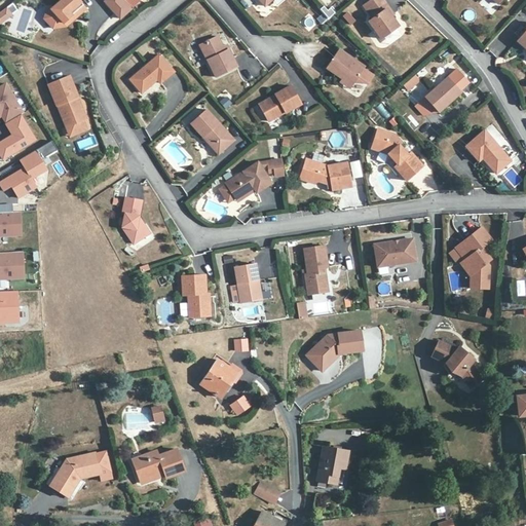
[(58,0),(60,1),(53,7),(51,9),(48,19),(54,25),(65,22),(71,16),(69,13),(81,3),(78,0),(58,0)]
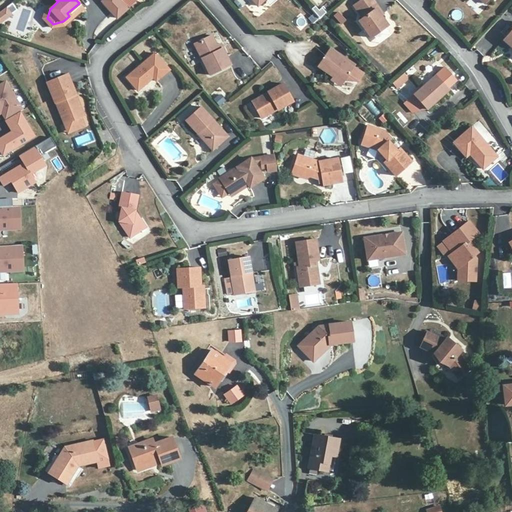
[(118,0),(101,0),(100,1),(115,19),(127,10),(118,0)]
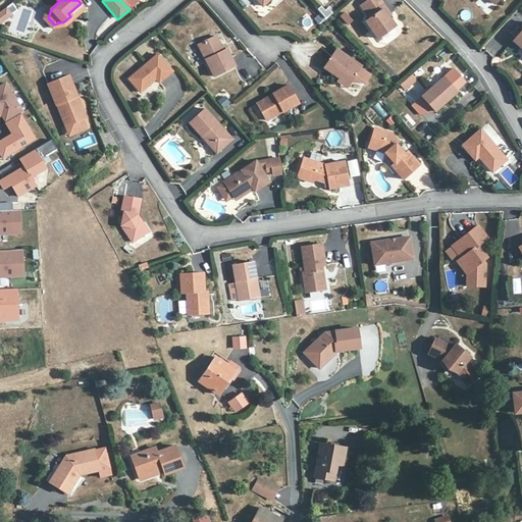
[(385,8),(379,0),(368,0),(360,6),(368,18),(365,21),(377,39),(395,27),(387,17),(383,10),(385,8)]
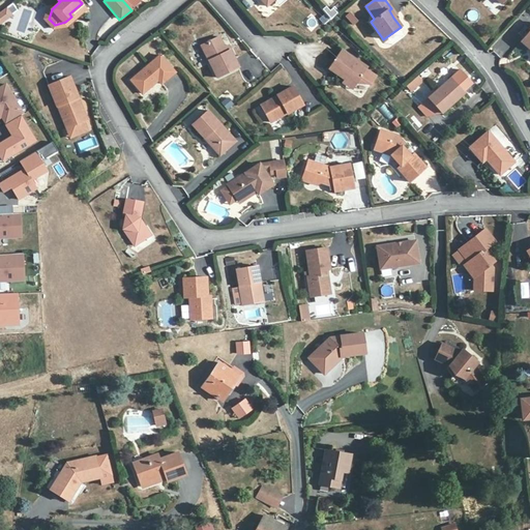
[(87,8),(82,3),(69,13),(71,17),(65,22),(55,25),(49,19),(52,9),(54,7),(49,6),(45,20),(53,29),(65,26),(87,8)]
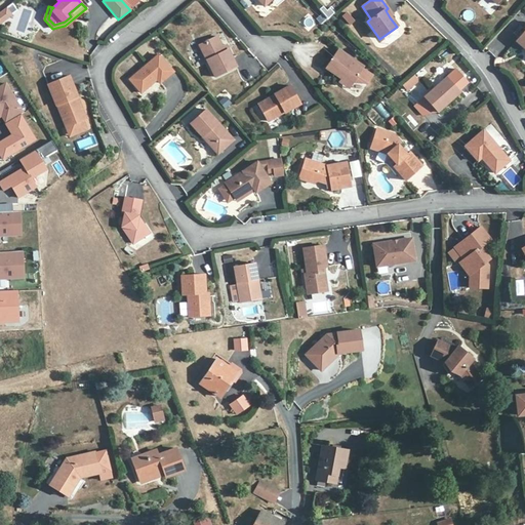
[(341,16),(350,26),(355,22),(347,11),(341,16)]
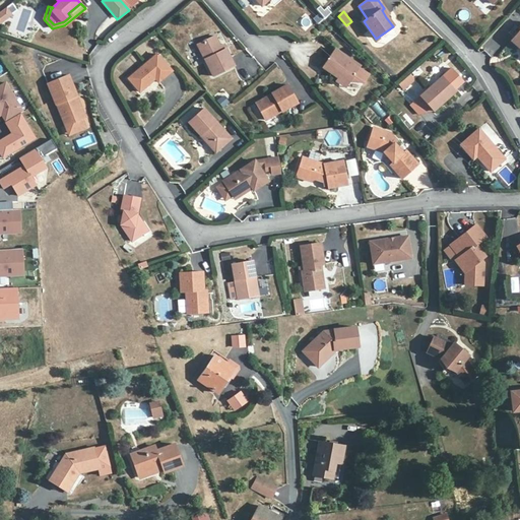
[(519,29),(511,41),(519,48),(519,29)]
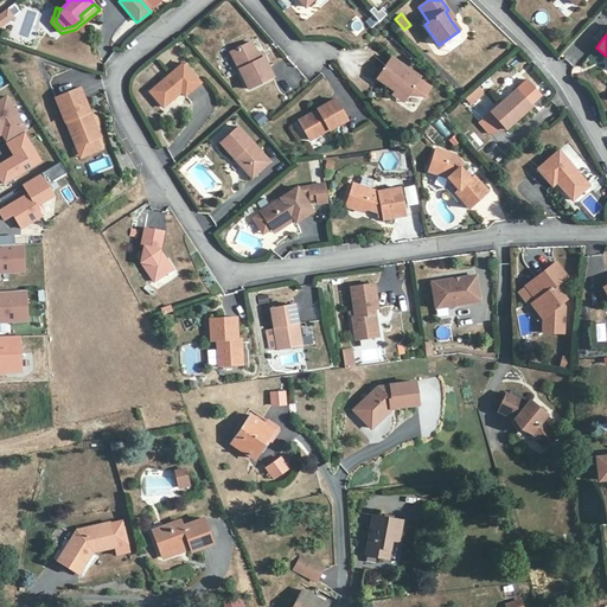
[(257,55),(251,42),(230,52),(249,90),(274,77),(263,57),(260,59),(257,55)]
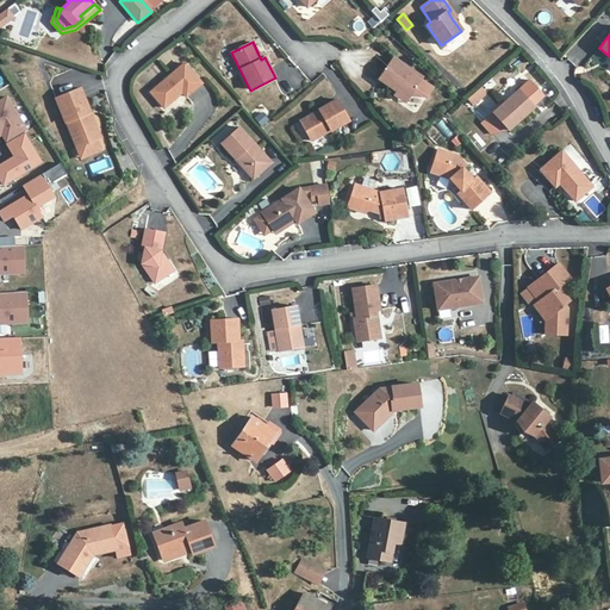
[(423,78),(393,57),(392,58),(378,79),(397,92),(408,99),(419,81),(423,78)]
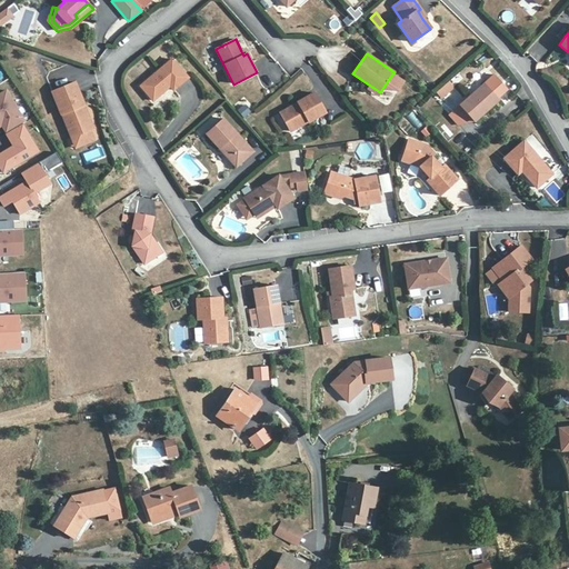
[(187,78),(171,59),(139,87),(152,101),(165,90),(163,88),(168,83),(172,90),(187,78)]
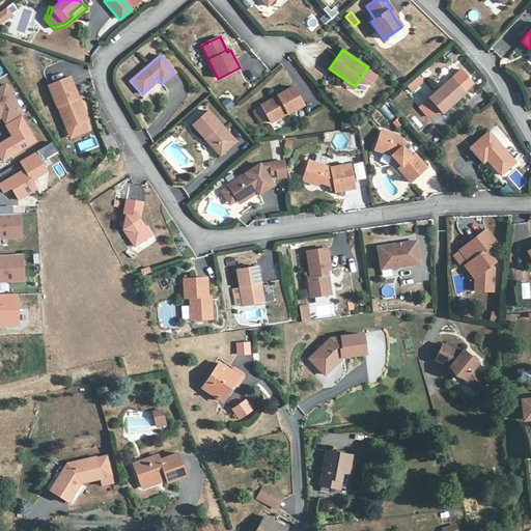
[(462,71),(454,76),(468,92),(475,86),(462,71)]
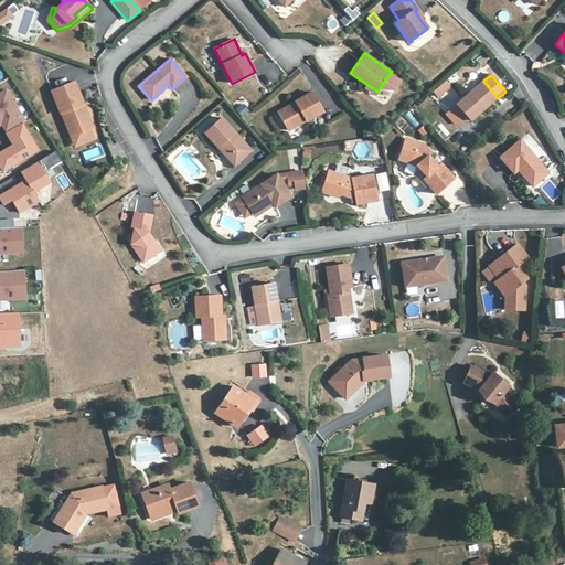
[(83,106),(73,83),(51,92),(60,115),(61,116),(71,138),(89,129),(80,107),(83,106)]
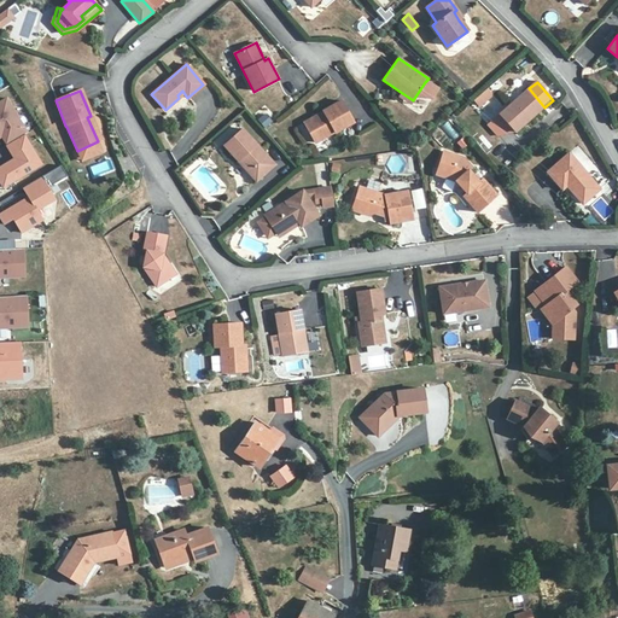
[(541,109),(525,91),(497,115),(514,133),(541,109)]
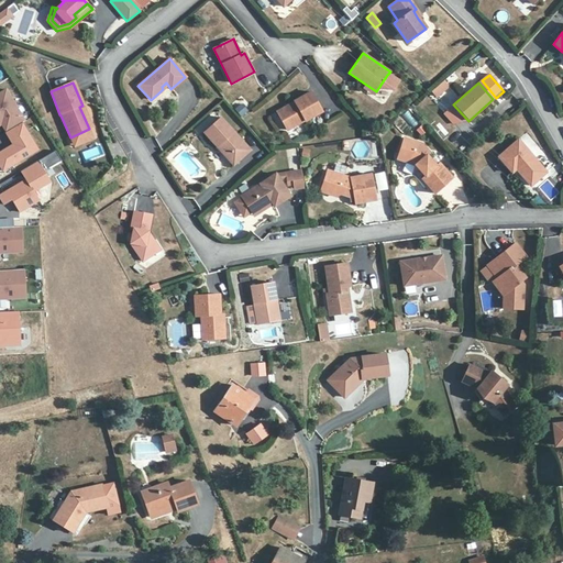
[(376,91),(366,85),(364,88),(374,96),(376,91)]
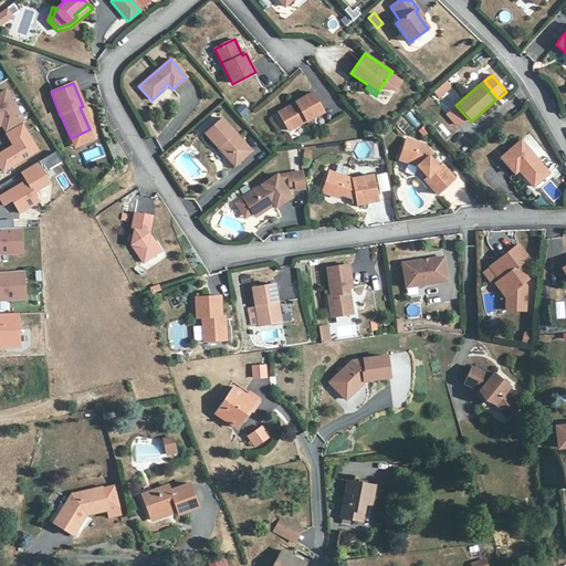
[(7,130),(7,132),(22,122),(24,121),(6,90),(0,92),(0,124),(2,124),(4,122),(9,129),(7,130)]
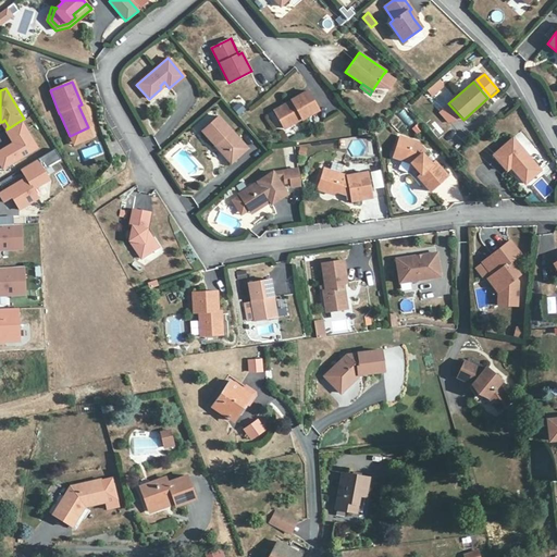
[(318,111),(307,91),(291,100),(292,102),(286,106),(283,106),(273,111),(284,130),(301,120),(301,121),(318,111)]
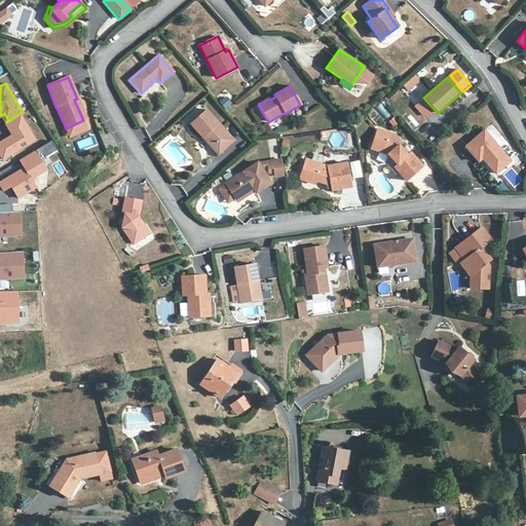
[(86,119),(77,99),(74,100),(83,120),(86,119)]
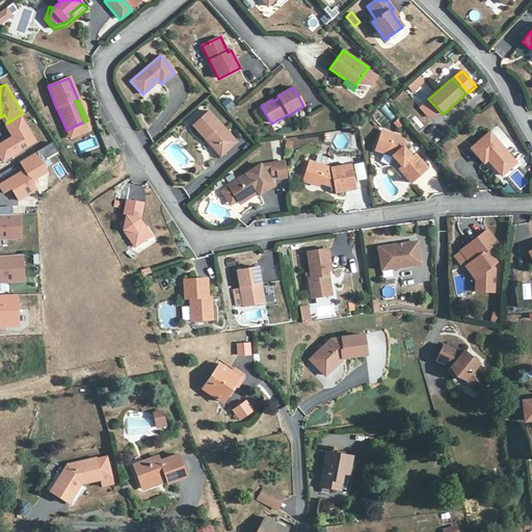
[(391,122),(397,115),(386,102),(379,109),(391,122)]
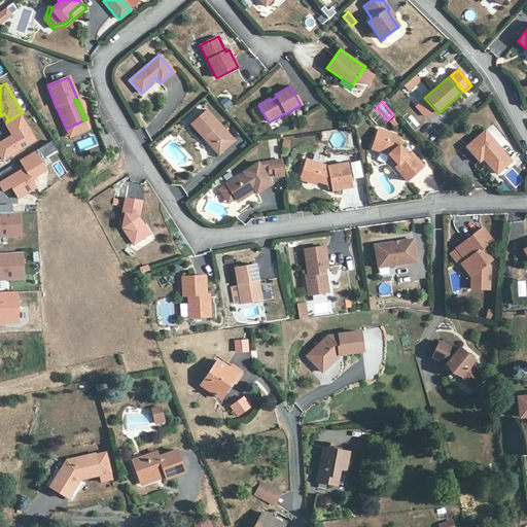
[(235,140),(207,109),(190,124),(209,144),(210,143),(214,147),(214,150),(218,154),(235,140)]
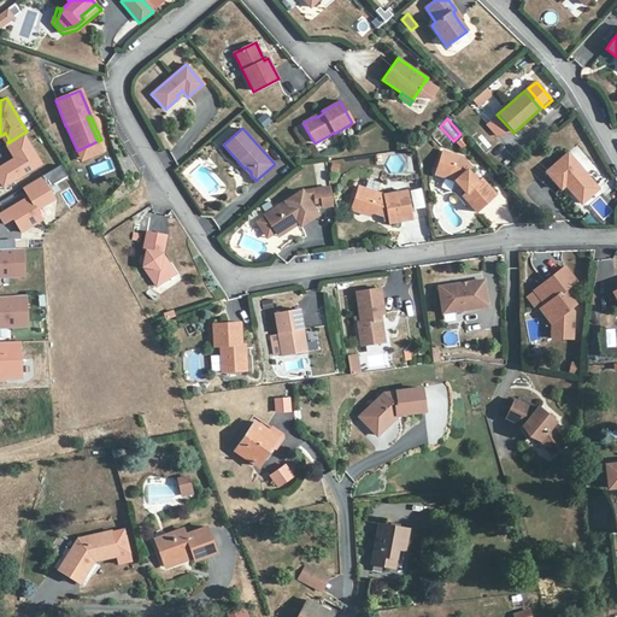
[(41,163),(24,133),(7,144),(15,157),(11,159),(12,162),(9,164),(7,162),(0,164),(0,180),(3,186),(41,163)]
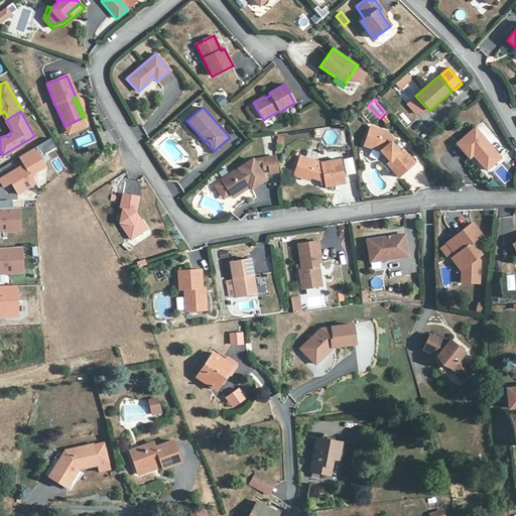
[(82,118),(65,126),(69,135),(86,127),(82,118)]
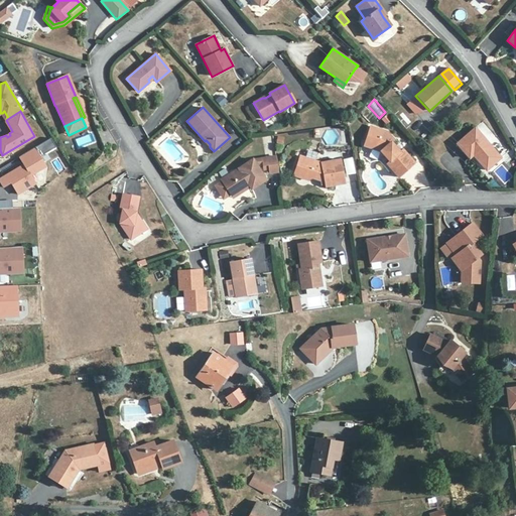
[(387,132),(370,127),(365,143),(379,147),(388,156),(385,158),(389,162),(387,165),(398,178),(414,163),(403,151),(400,153),(391,143),(394,141),(387,132)]
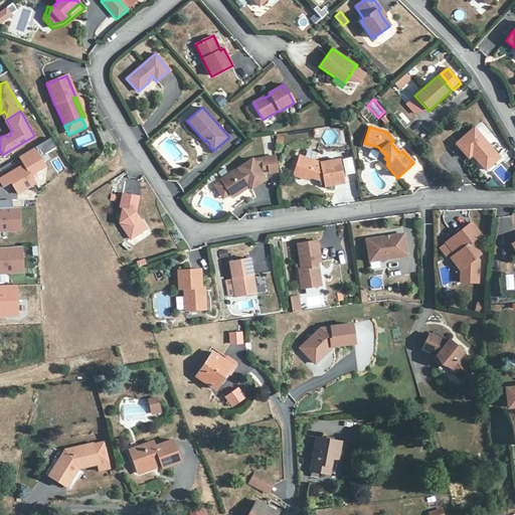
[(503,158),(476,128),(458,145),(471,159),(476,154),(479,157),(477,159),(488,171),(503,158)]
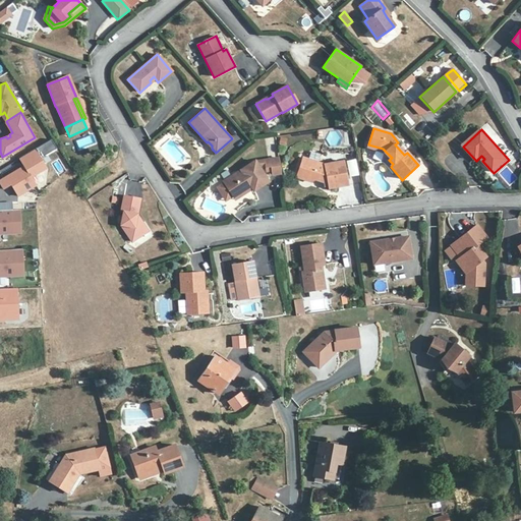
[(95,132),(74,139),(78,151),(99,143),(95,132)]
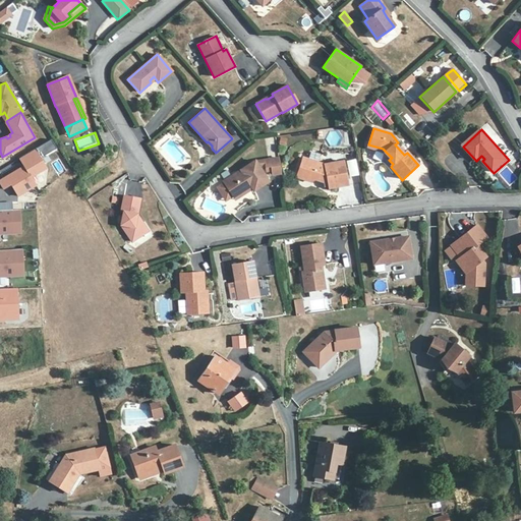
[(276,136),(266,137),(268,157),(278,156),(276,136)]
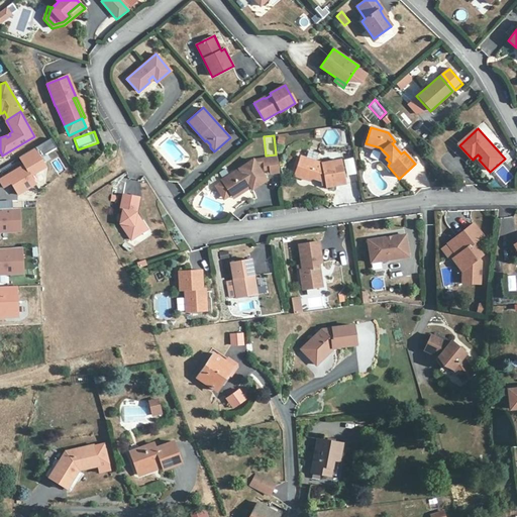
[(378,150),(386,159),(389,157),(380,147),(366,143),(366,146),(378,150)]
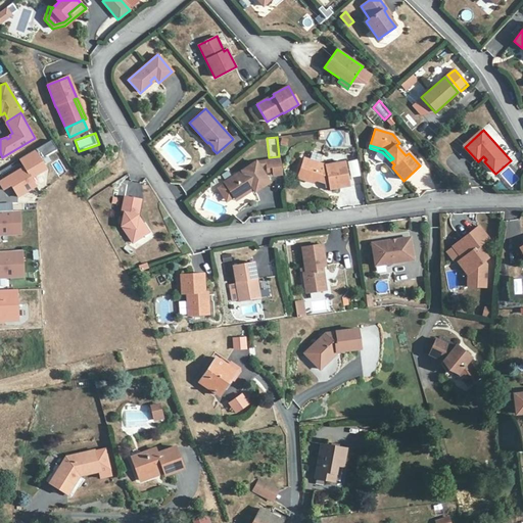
[(36,149),(19,158),(25,165),(0,180),(0,182),(4,189),(11,184),(18,196),(37,185),(32,177),(47,168),(36,149)]
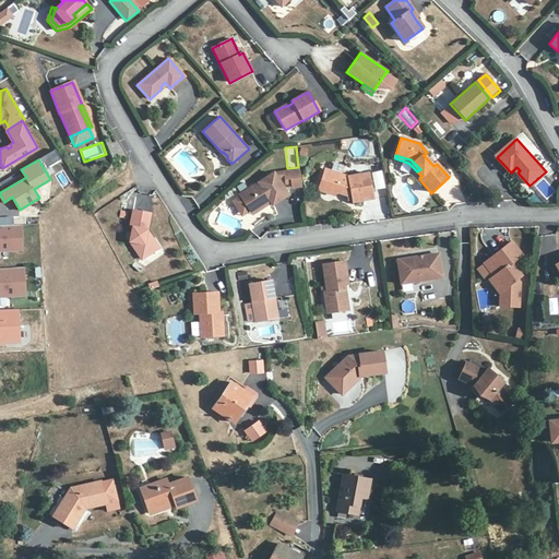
[(301,187),(298,169),(284,173),(285,180),(290,179),(290,182),(292,188),(301,187)]
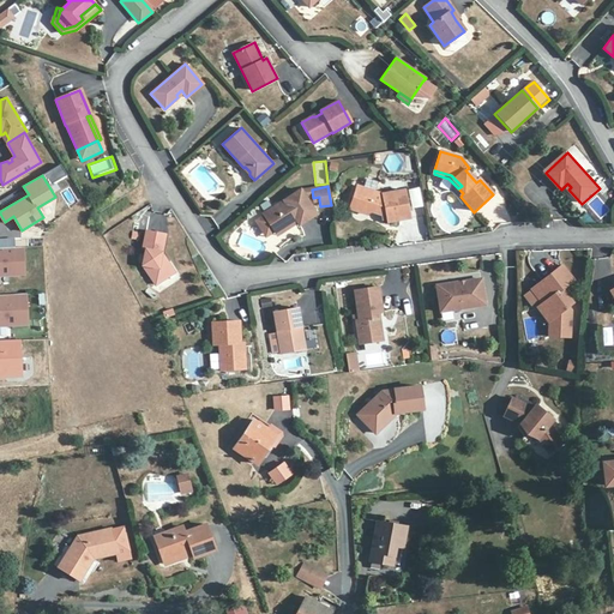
[(383,194),(357,187),(350,208),(371,214),(375,211),(381,212),(383,221),(386,220),(387,223),(410,218),(405,191),(383,194)]
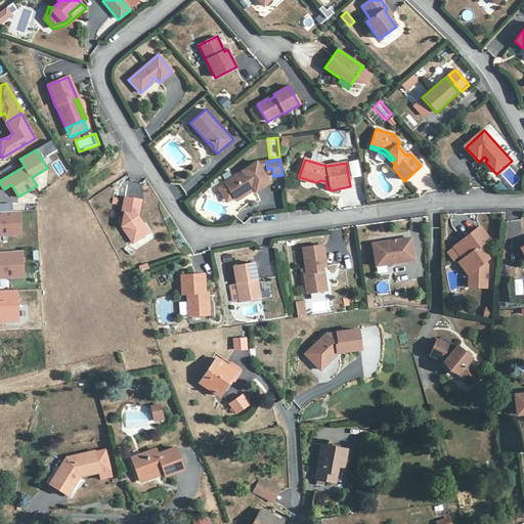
[(269,182),(256,162),(223,182),(224,184),(233,198),(234,199),(251,187),(253,190),(255,192),(269,182)]
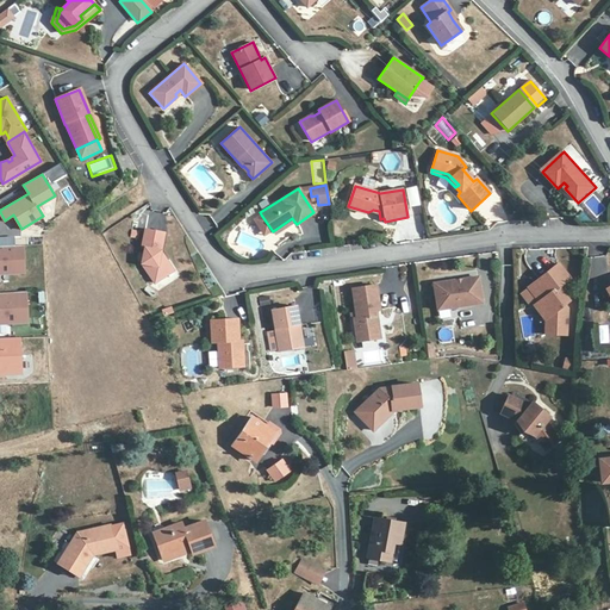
[(596,193),(584,203),(595,217),(607,209),(596,193)]
